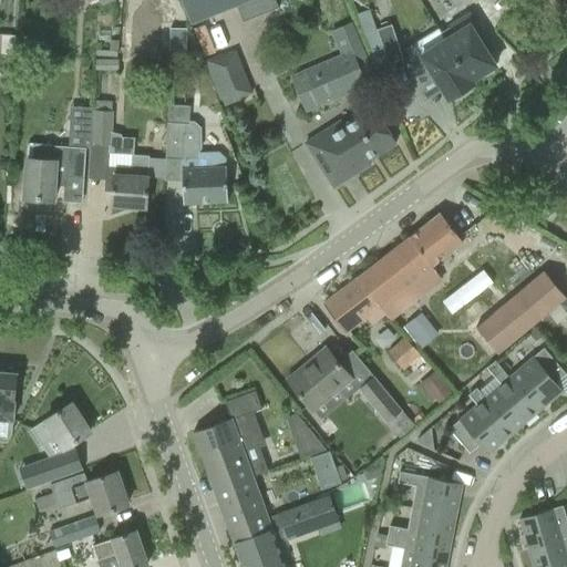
[(181,0),(189,22),(235,6),(241,21),(277,7),(274,0),(181,0)]
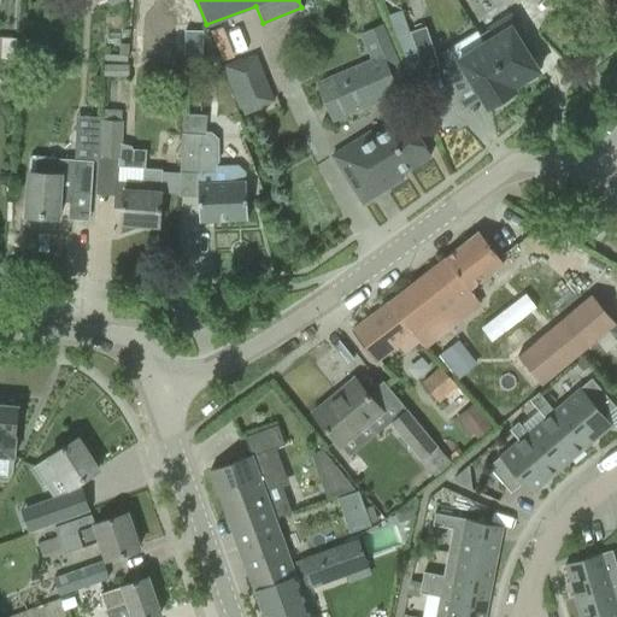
[(492,39),(483,43),(511,89),(512,88),(526,80),(528,83),(536,78),(534,75),(538,72),(519,42),(524,40),(510,17),(487,30),(492,39)]
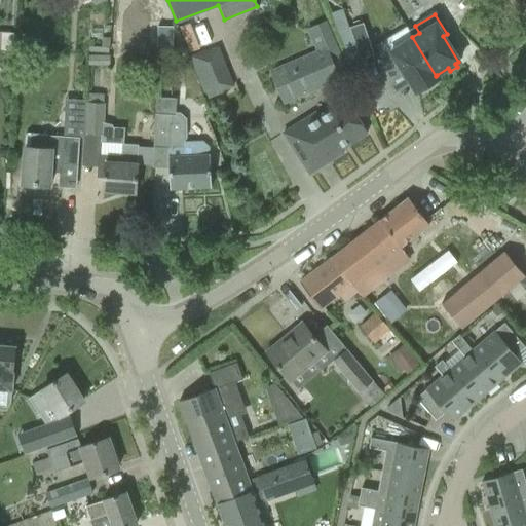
[(472,29),(479,36),(487,28),(481,21),(472,29)]
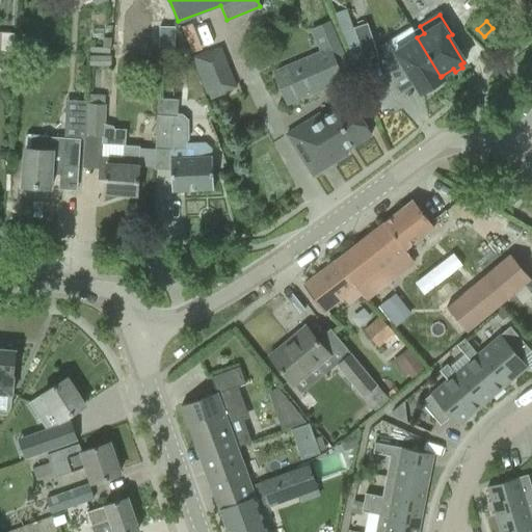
[(319,52),(272,72),(286,105),(343,81),(339,73),(348,69),(329,23),(311,31),(319,52)]
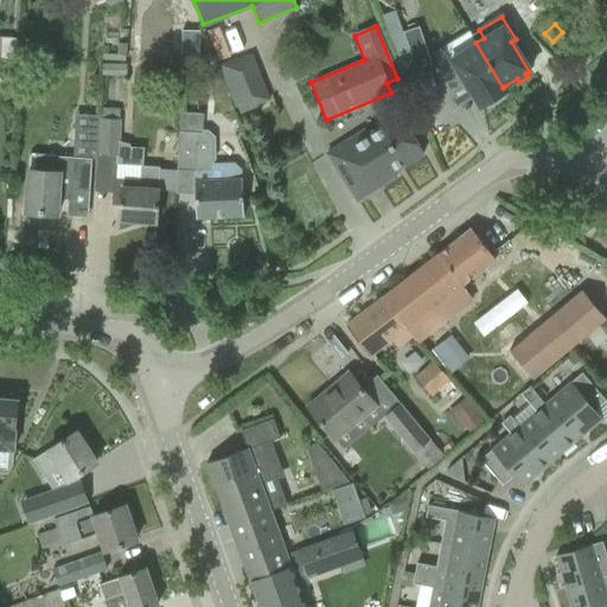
[(402,32),(415,69),(430,63),(419,26),(402,32)]
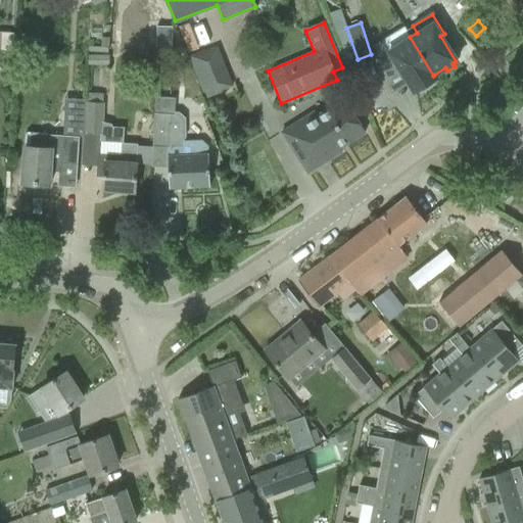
[(436,78),(434,75),(433,76),(410,37),(403,27),(373,46),(385,81),(399,72),(413,93),(419,89),(421,93),(432,85),(430,82),(436,78)]
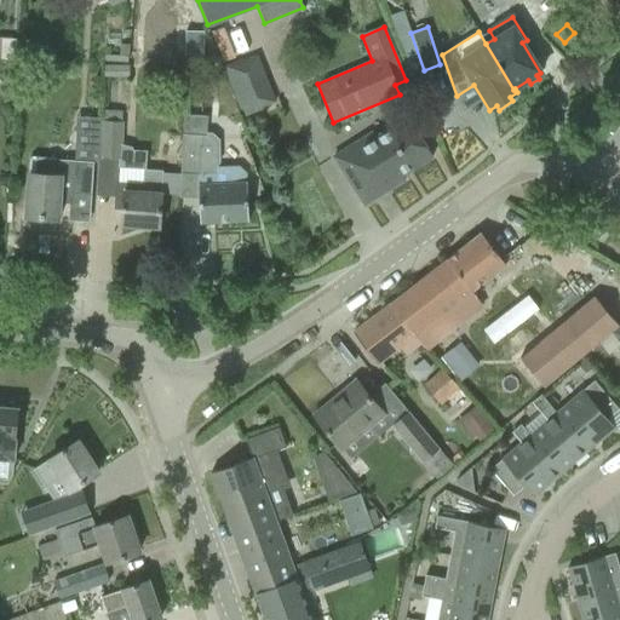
[(0,38),(0,59),(13,61),(16,39),(0,38)]
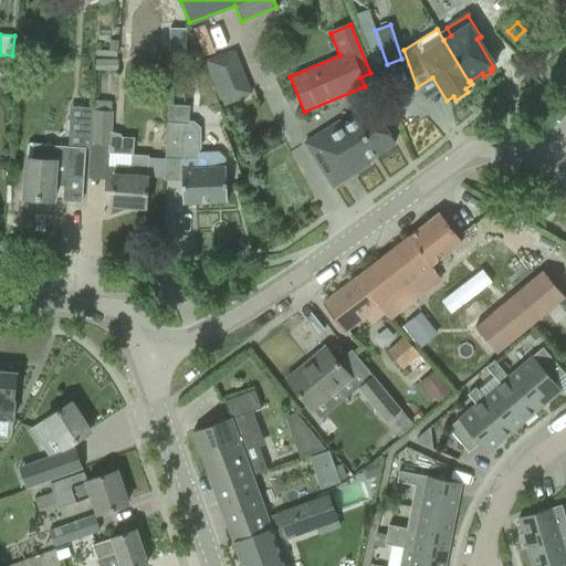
[(96,52),(95,72),(117,73),(117,53),(96,52)]
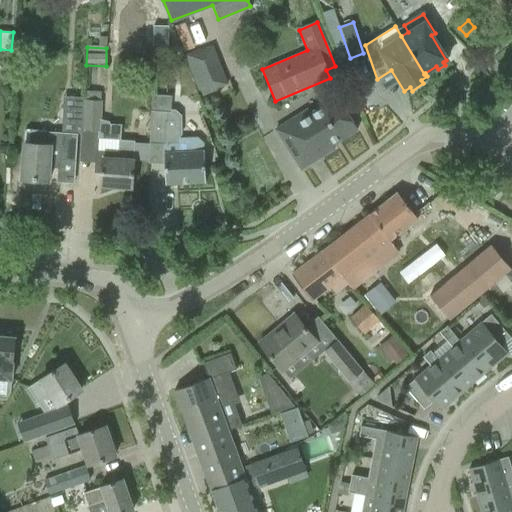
[(215,47),(188,57),(201,94),(229,84),(215,47)]
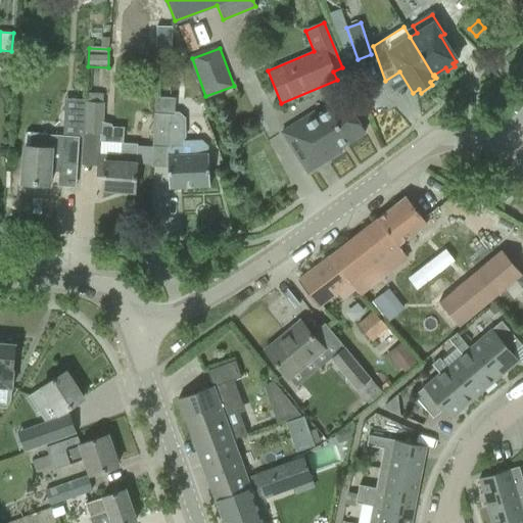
[(185,138),(185,119),(178,113),(174,112),(175,98),(155,97),(153,116),(152,149),(167,148),(169,189),(209,187),(208,167),(207,154),(207,145),(200,140),(183,140),(185,138)]
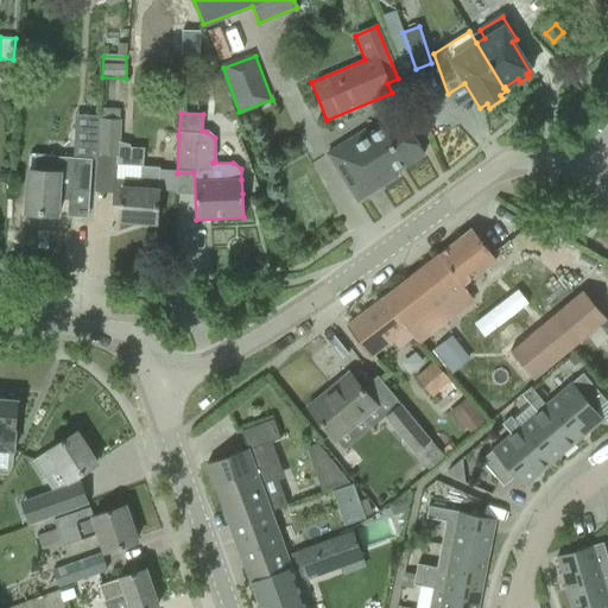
[(424,153),(399,115),(346,149),(343,144),(327,154),(356,202),(396,177),(393,172),(424,153)]
